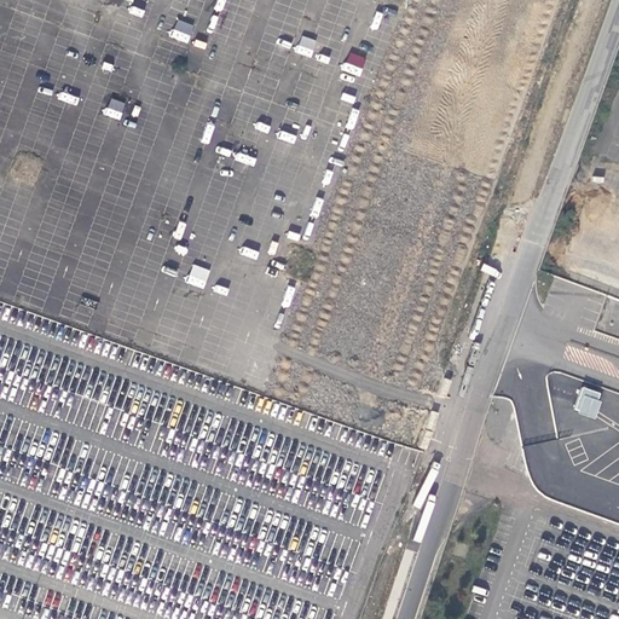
[(178,21),(172,38),(187,42),(194,25),(178,21)]
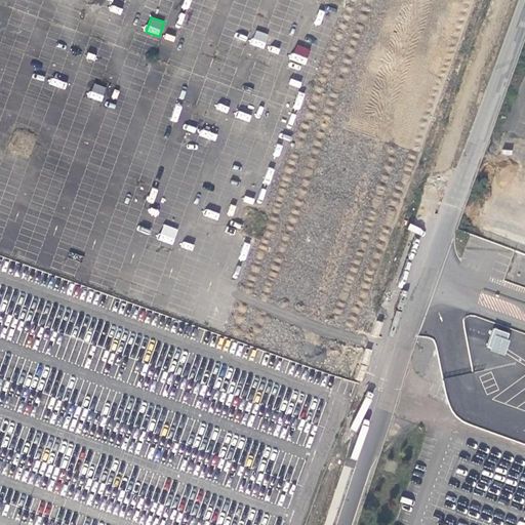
[(295,52),(306,55),(308,49),(297,45),(295,52)]
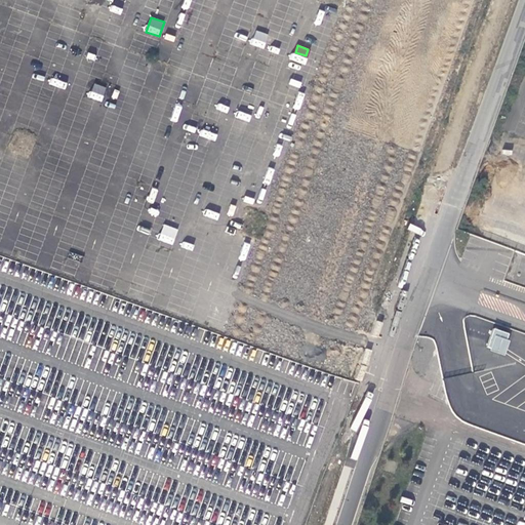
[(93,83),(88,97),(101,102),(106,87),(93,83)]
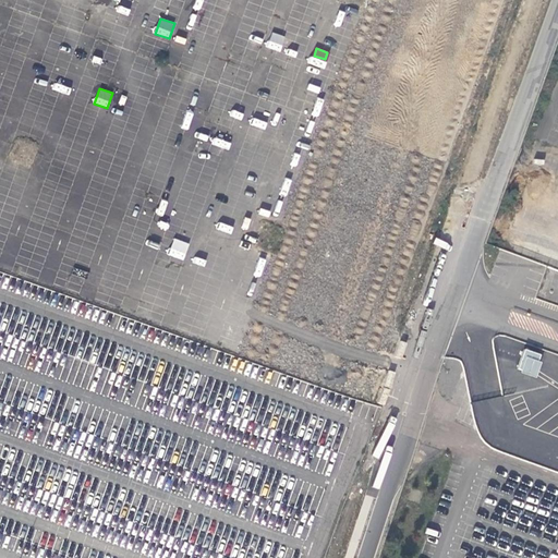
[(182,259),(189,244),(174,239),(168,254),(182,259)]
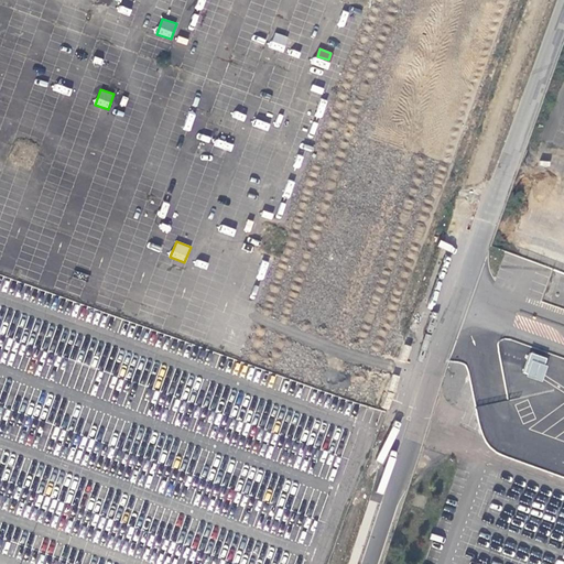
[(542,381),(550,358),(531,353),(523,375),(542,381)]
